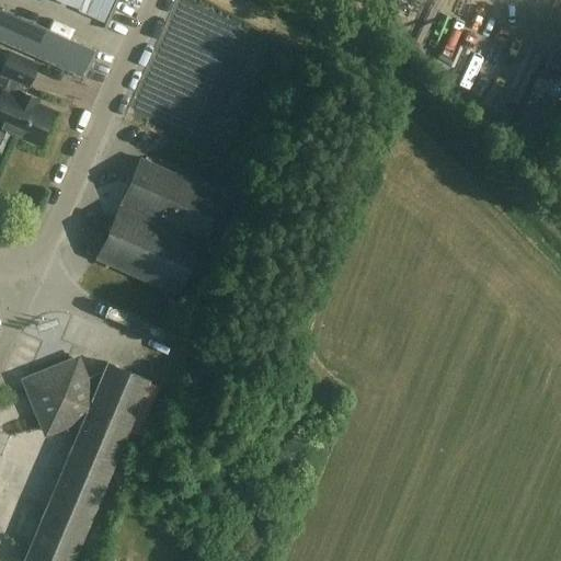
[(24,0),(18,15),(66,36),(81,0),(24,0)]
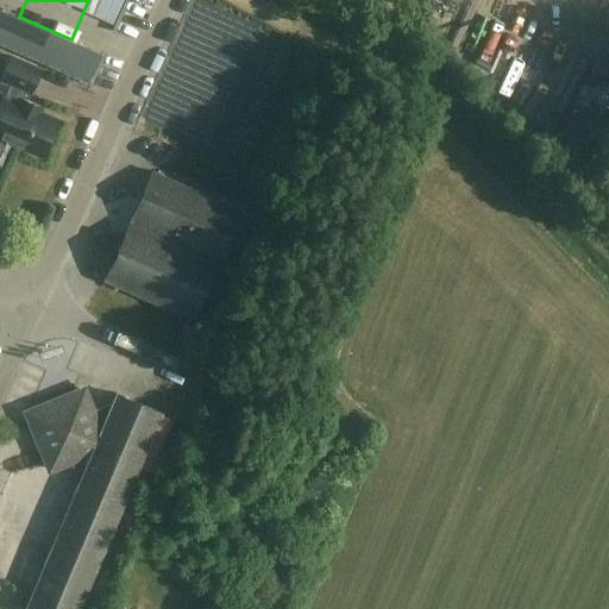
[(454,30),(465,35),(475,13),(463,8),(454,30)]
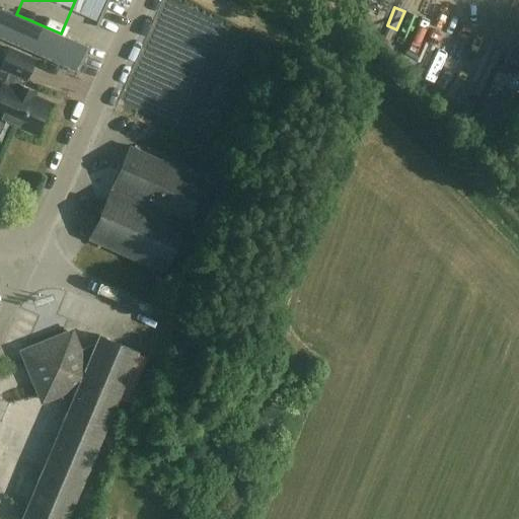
[(114,31),(120,14),(108,10),(102,27),(114,31)]
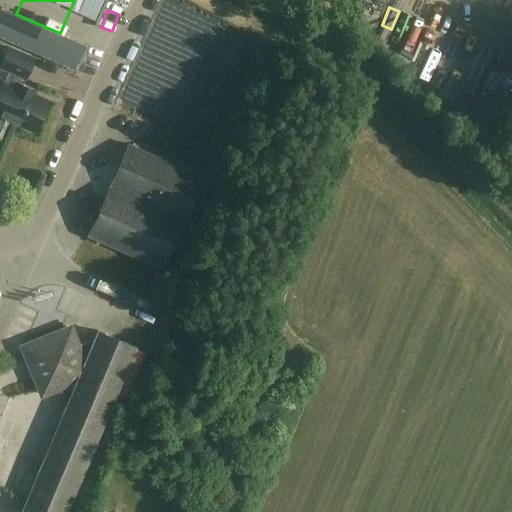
[(398,13),(393,34),(405,37),(410,15),(398,13)]
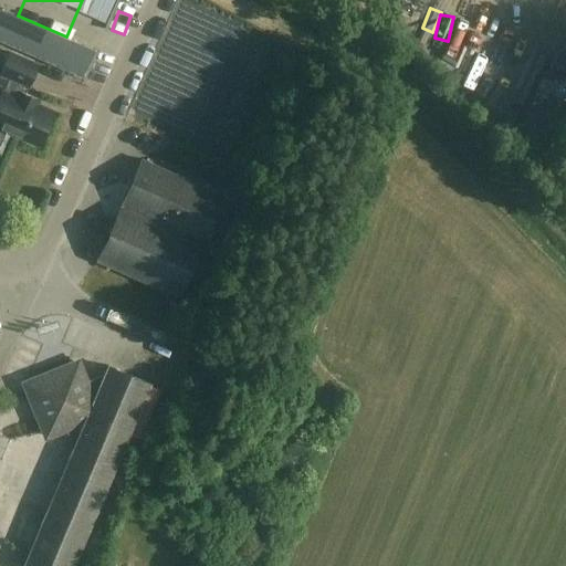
[(38,65),(10,53),(0,74),(0,75),(9,80),(4,91),(3,90),(1,94),(0,93),(0,129),(39,146),(53,113),(38,105),(39,102),(21,93),(24,86),(28,88),(38,65)]
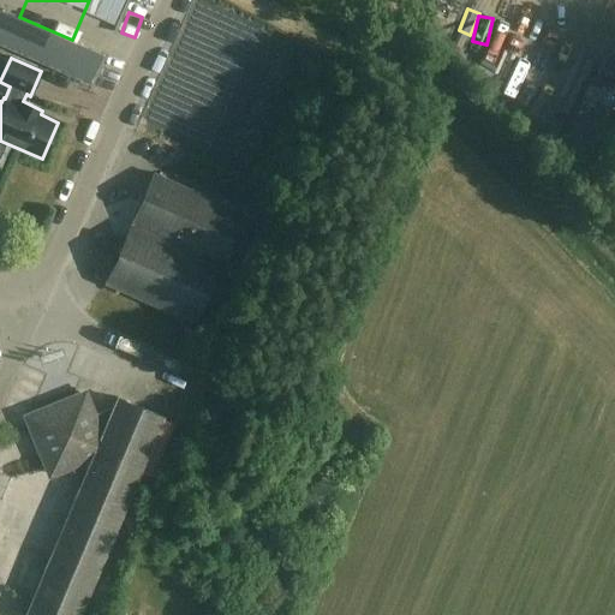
[(243,213),(155,174),(106,285),(193,323),(227,249),(239,255),(255,220),(242,214),(243,213)]
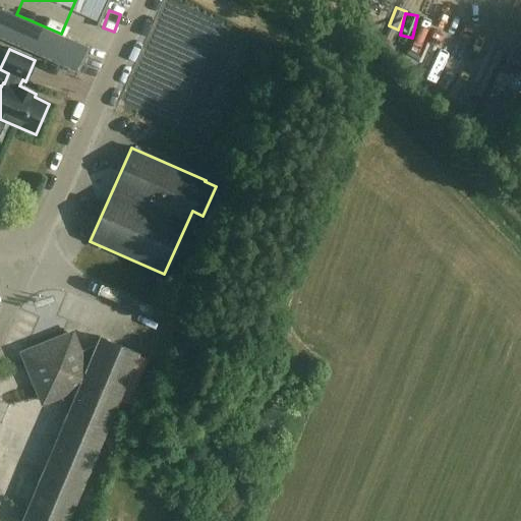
[(74,338),(67,335),(25,352),(22,359),(39,401),(47,404),(61,398),(71,403),(21,520),(68,520),(138,354),(99,338),(92,356),(80,352),(74,338)]
